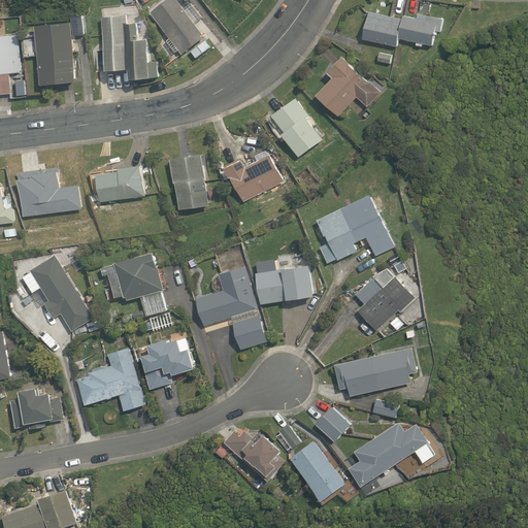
[(176,0),(166,0),(151,13),(183,55),(205,37),(196,24),(204,17),(192,2),(184,8),(176,0)]
